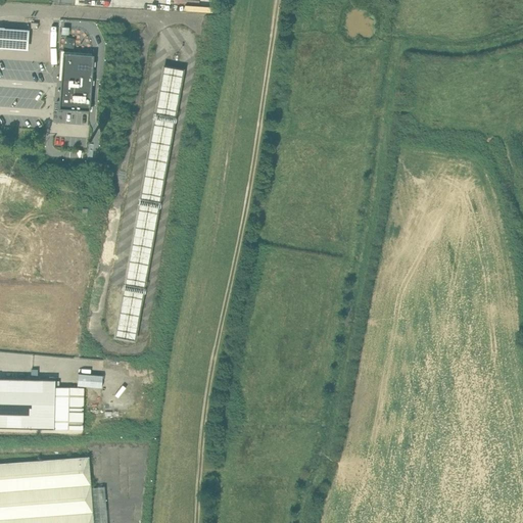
[(28,29),(0,27),(0,46),(27,49),(28,29)]
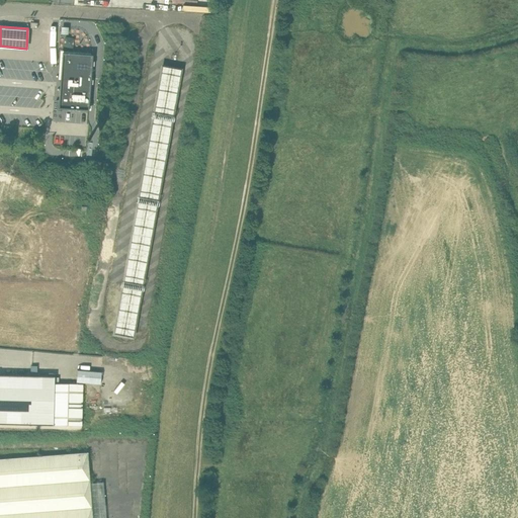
[(63,53),(59,108),(89,110),(93,55),(63,53)]
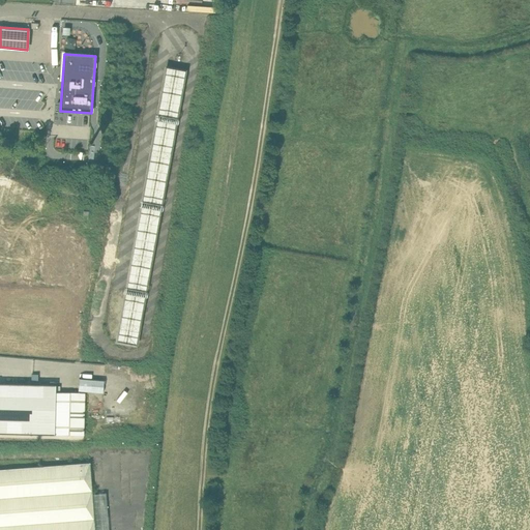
[(143,293),(124,289),(113,340),(131,344),(143,293)]
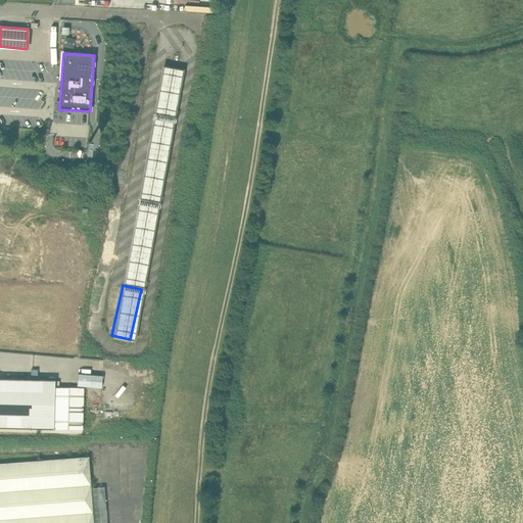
[(55,379),(0,377),(0,426),(83,428),(83,413),(85,413),(86,387),(55,386),(55,379)]
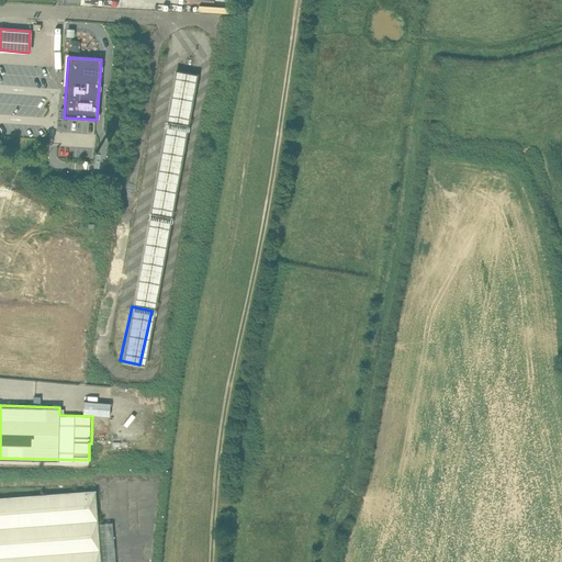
[(0,561),(115,561),(112,523),(98,524),(96,491),(0,497),(0,561)]
